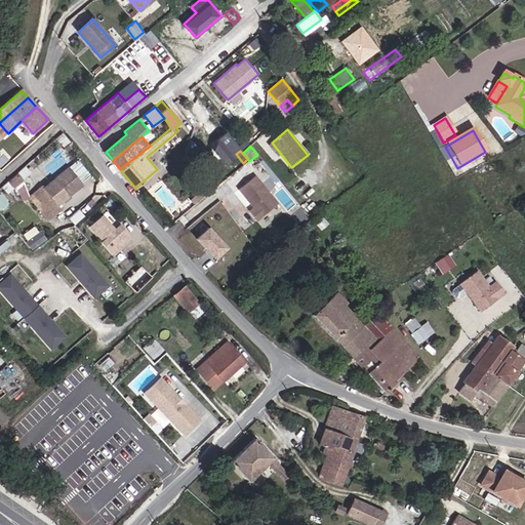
[(25,193),(48,221),(61,210),(57,206),(64,201),(64,198),(66,196),(67,198),(81,186),(67,168),(41,188),(38,183),(25,193)]
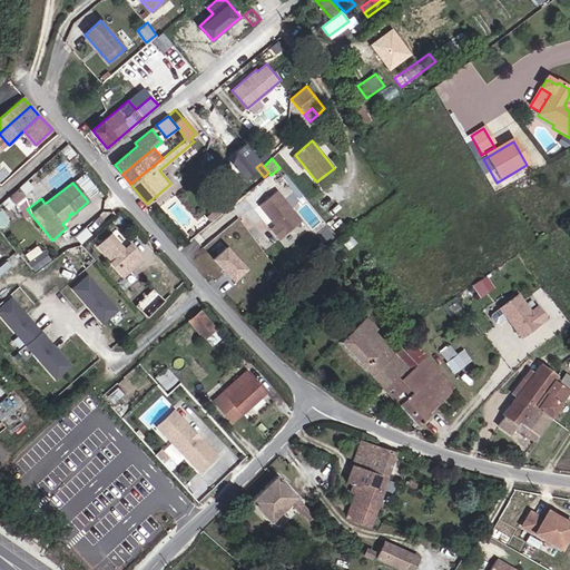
[(26,196),(19,188),(8,198),(13,206),(26,196)]
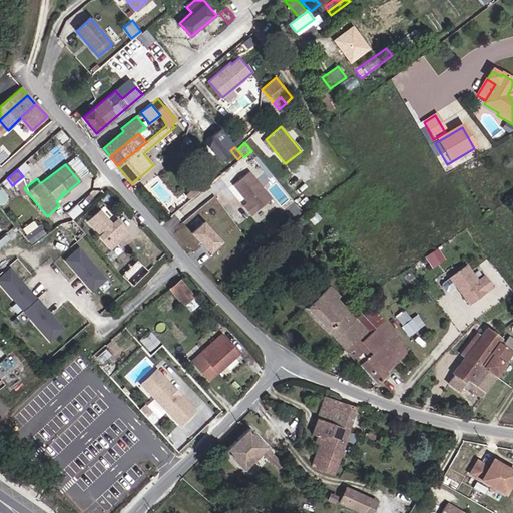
[(271,199),(248,172),(235,183),(249,201),(245,205),(252,213),(271,199)]
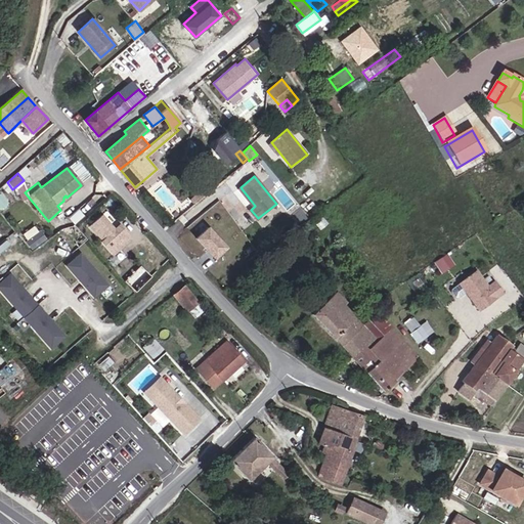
[(193,205),(213,189),(209,183),(190,199),(193,205)]
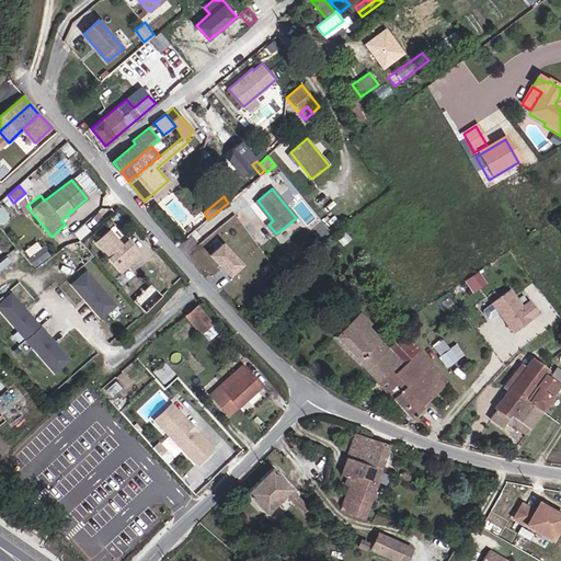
[(128,267),(141,256),(127,241),(122,245),(110,231),(96,243),(109,258),(115,252),(128,267)]
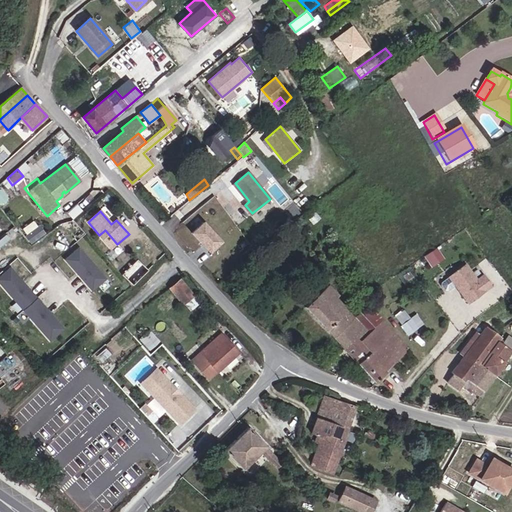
[(32,242),(45,231),(35,218),(22,229),(32,242)]
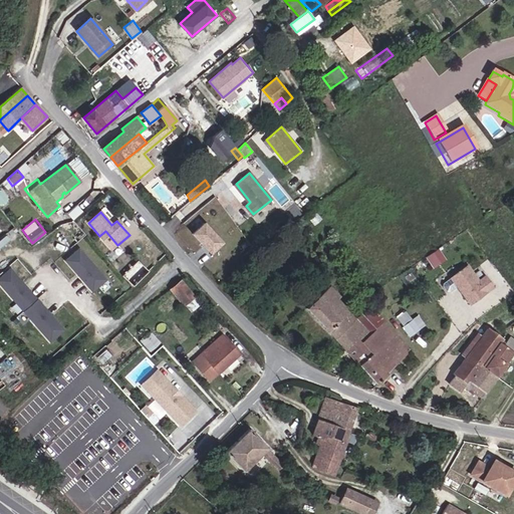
[(203,223),(190,234),(207,253),(220,242),(203,223)]
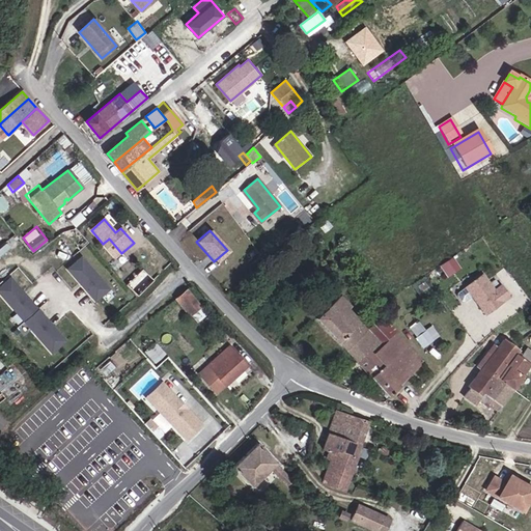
[(440,264),(448,277),(462,268),(453,255),(440,264)]
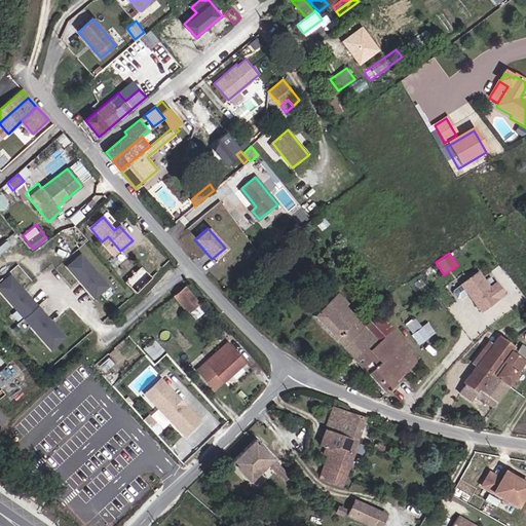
[(79,255),(67,266),(95,296),(107,285),(79,255)]
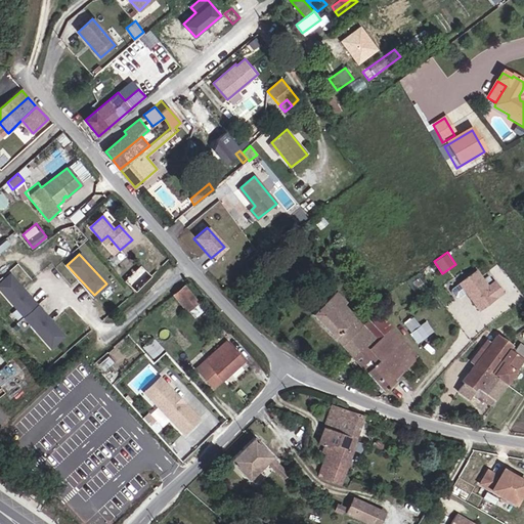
[(500,295),(488,277),(481,281),(470,266),(452,278),(459,288),(462,285),(465,289),(462,291),(477,312),(500,295)]
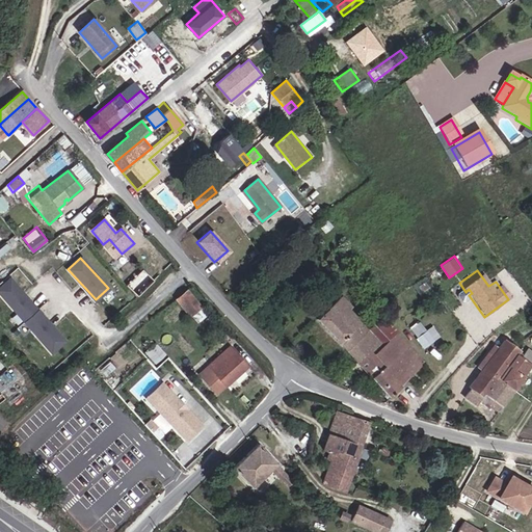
[(129,290),(136,298),(153,283),(145,275),(129,290)]
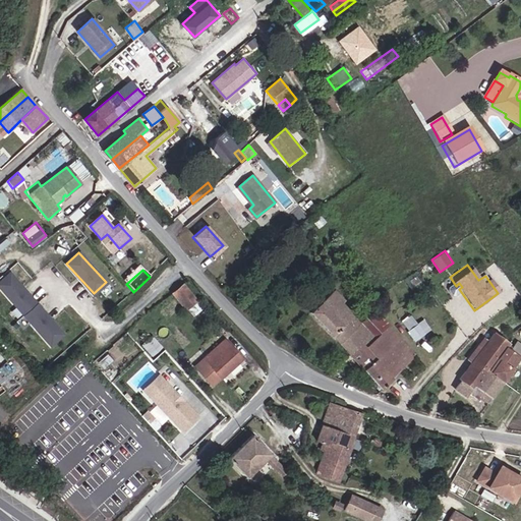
[(63,333),(8,274),(0,280),(0,289),(51,344),(63,333)]
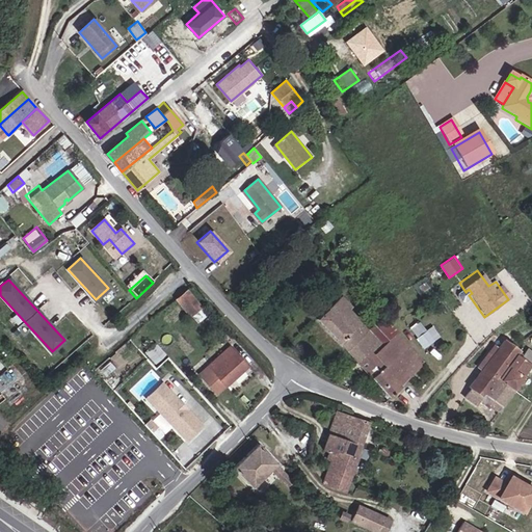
[(201,308),(187,292),(177,301),(190,317),(201,308)]
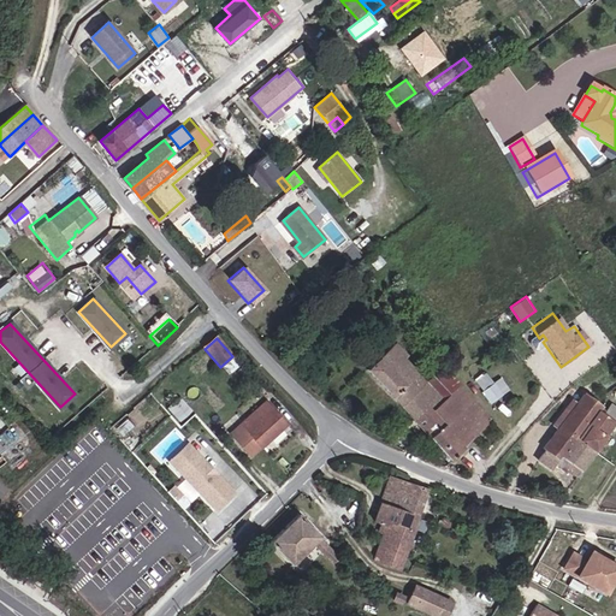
[(368,368),(418,421),(443,400),(427,381),(403,357),(407,355),(395,343),(368,368)]
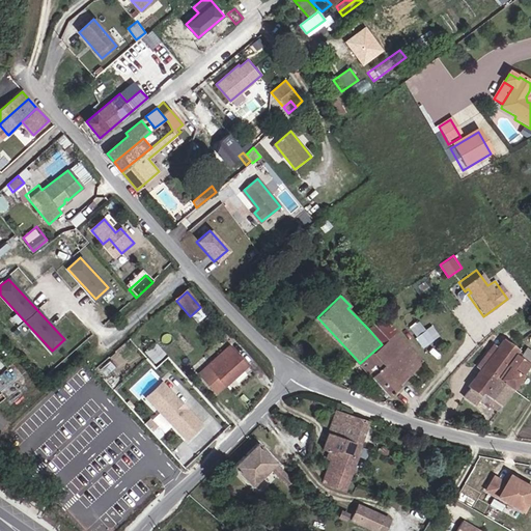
[(163,308),(158,313),(167,323),(172,318),(163,308)]
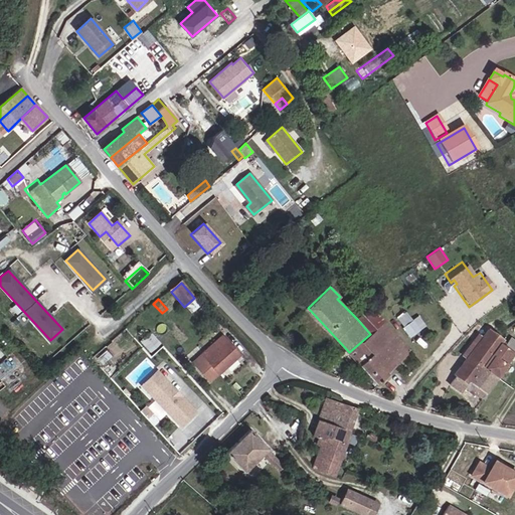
[(370,334),(349,352),(377,383),(411,350),(371,306),(357,319),(370,334)]
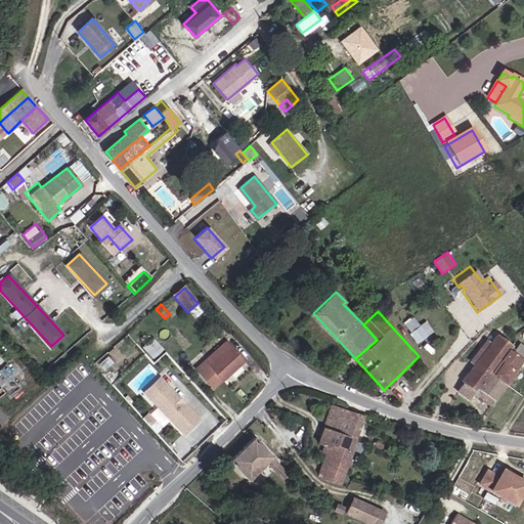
[(428,335),(420,324),(410,332),(418,341),(428,335)]
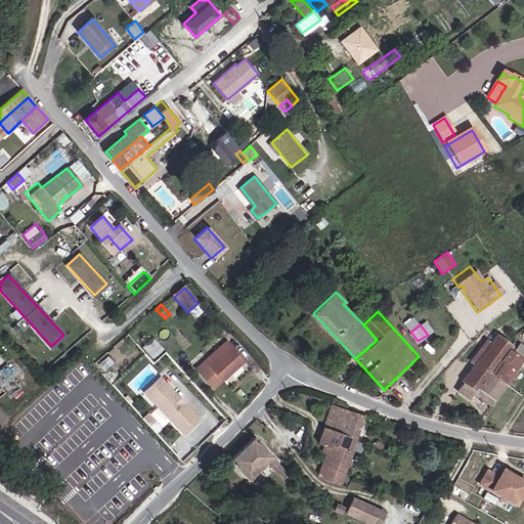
[(492,401),(521,360),(508,350),(510,346),(496,336),(489,345),(485,342),(470,361),(474,364),(462,382),(463,383),(455,392),(468,400),(471,396),(475,398),(480,391),(492,401)]
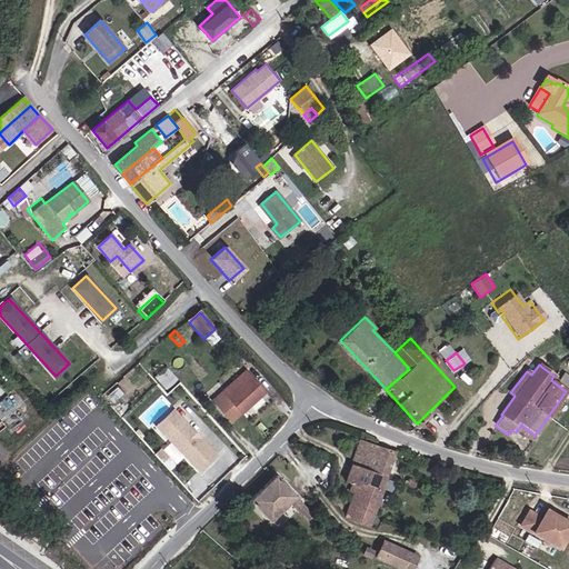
[(265,392),(245,372),(212,403),(232,423),(265,392)]
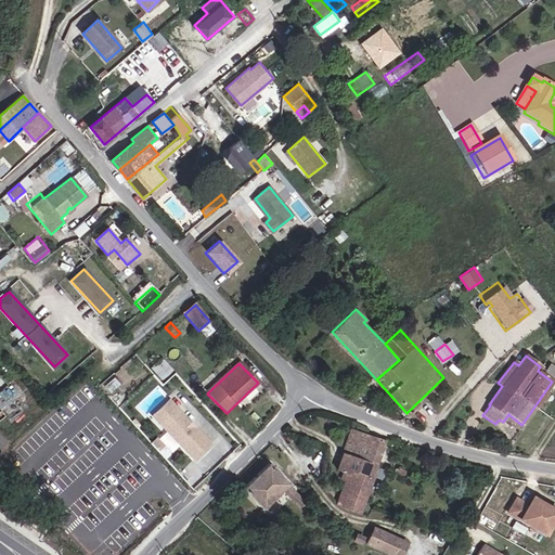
[(210,446),(195,429),(194,431),(182,420),(184,417),(169,402),(155,415),(196,459),(210,446)]
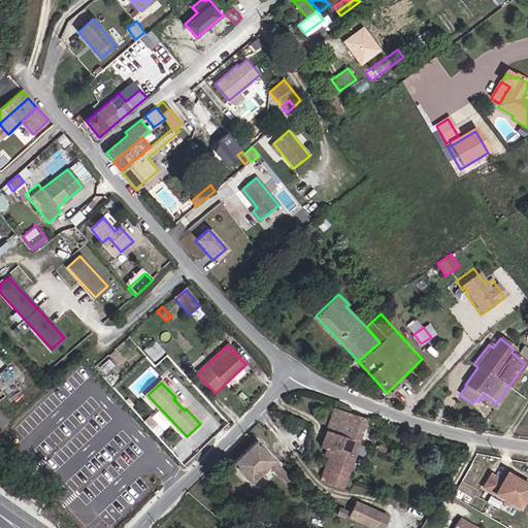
[(175,397),(173,399),(185,410),(186,408),(175,397)]
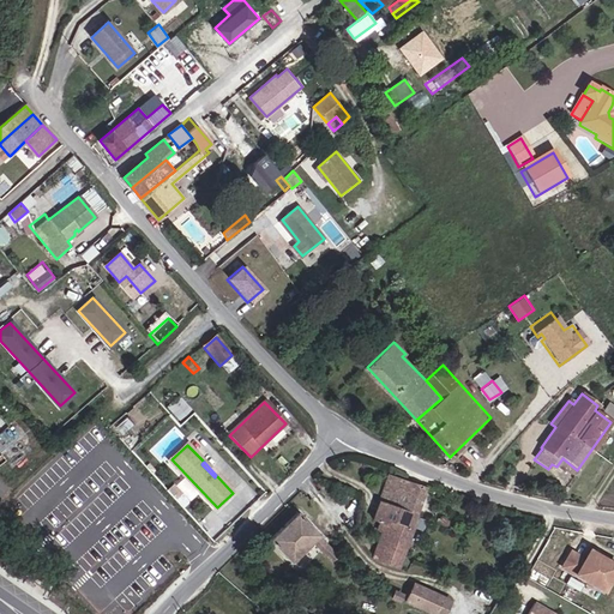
[(380,503),(417,516),(427,489),(390,476),(380,503)]
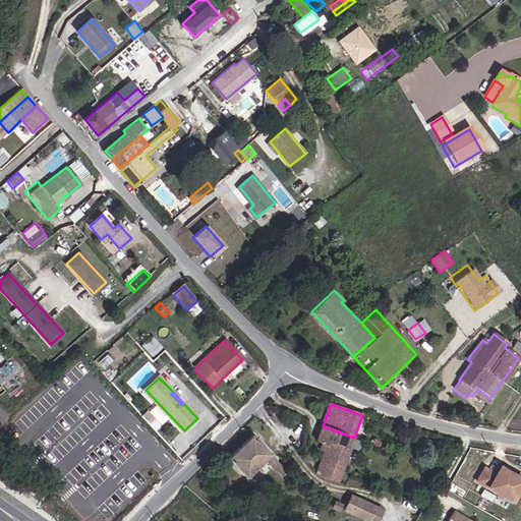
[(338,483),(354,438),(323,426),(317,443),(320,444),(326,447),(324,453),(315,476),(338,483)]
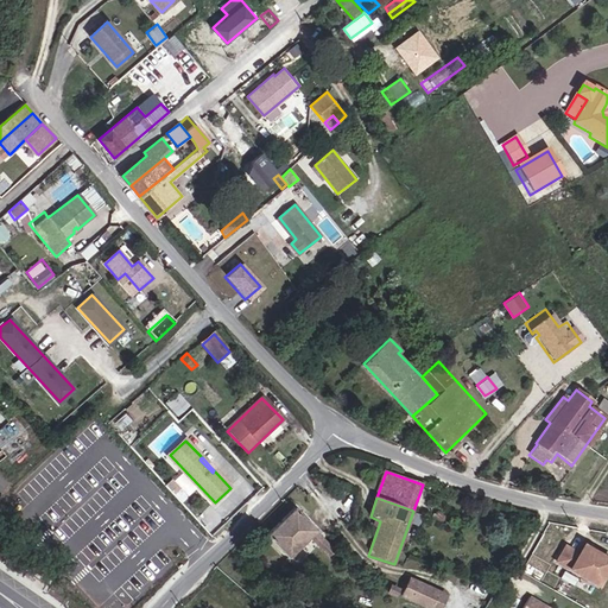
[(296,510),(268,534),(289,556),(309,537),(315,543),(320,537),(315,531),(316,530),(296,510)]
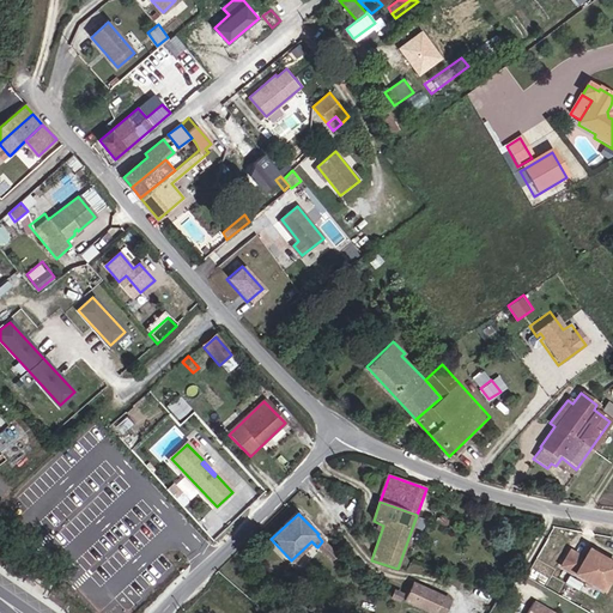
[(383,526),(376,522),(374,530),(381,533),(383,526)]
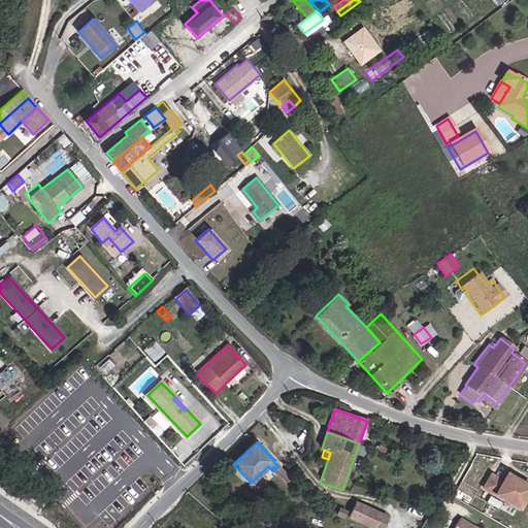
[(277,475),(283,471),(277,466),(273,471),(277,475)]
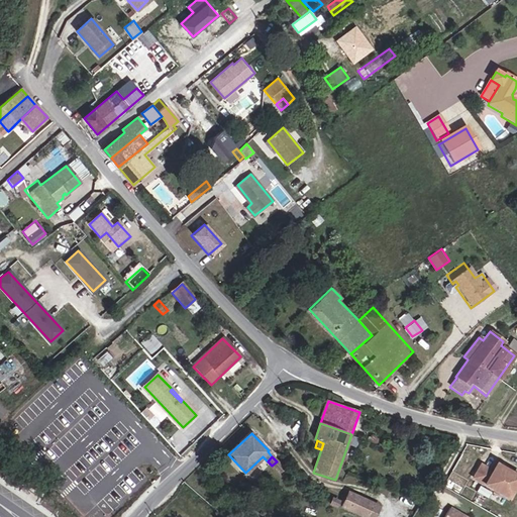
[(283,468),(277,461),(272,466),(278,473),(283,468)]
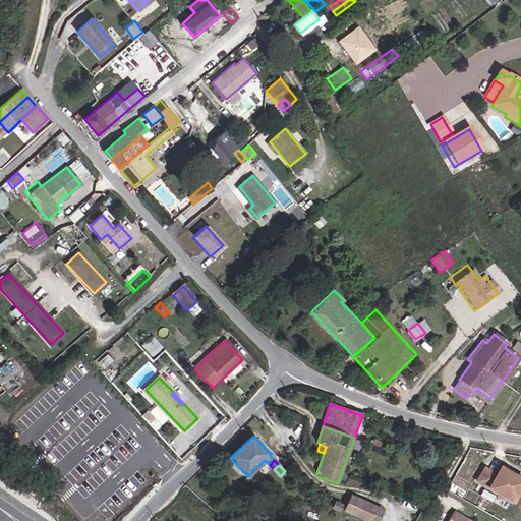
[(511,502),(520,484),(520,479),(500,467),(495,474),(484,468),(476,480),(511,502)]
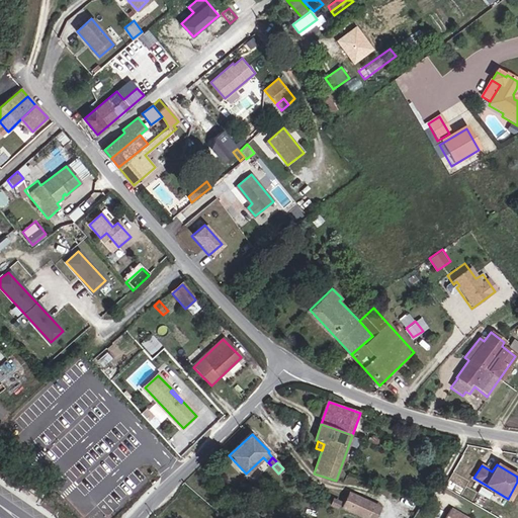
[(349,493),(343,505),(368,517),(373,517),(379,507),(349,493)]
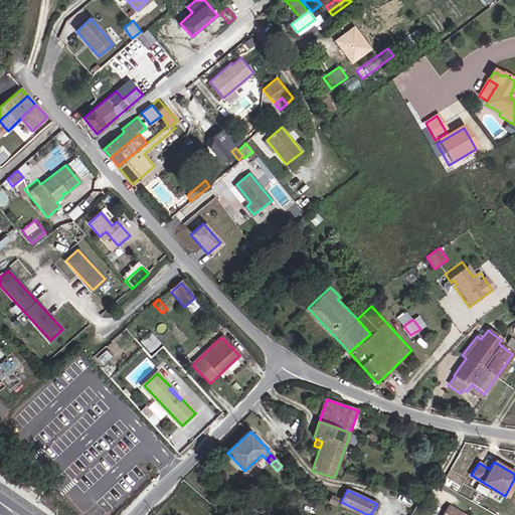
[(464,514),(447,505),(441,514),(464,514)]
